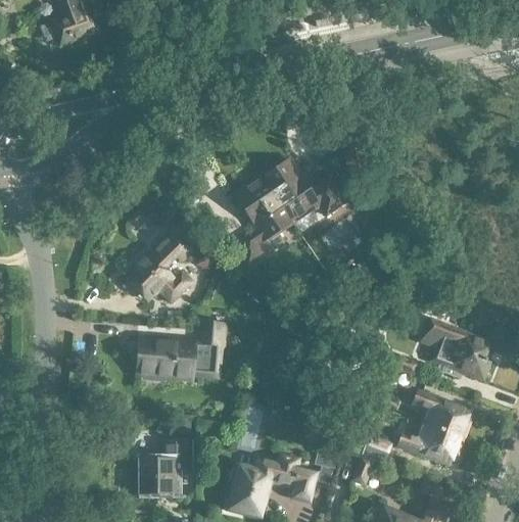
[(101,33),(89,0),(59,0),(63,9),(65,8),(67,15),(53,20),(62,46),(101,33)]
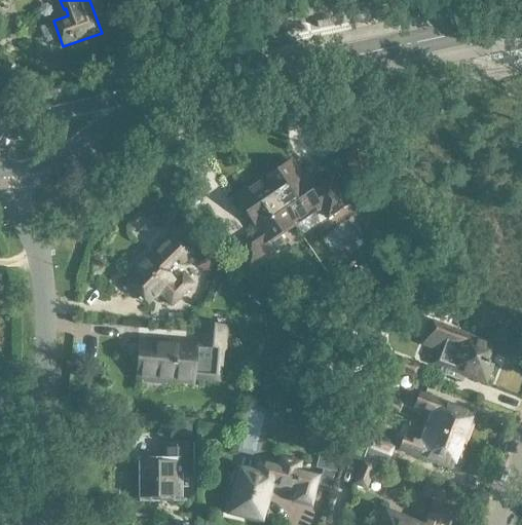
[(372,172),(365,149),(350,154),(358,177),(372,172)]
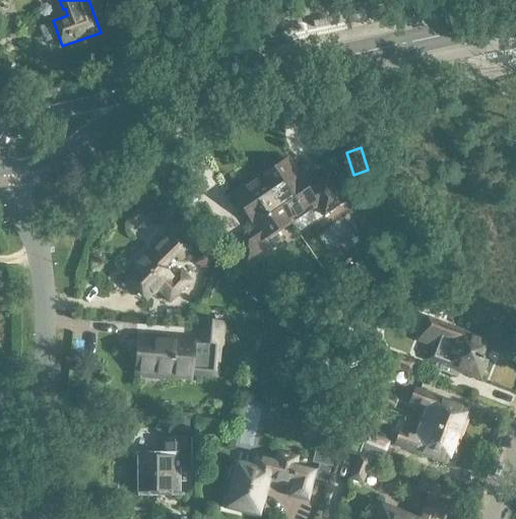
[(294,219),(319,202),(327,214),(346,202),(329,177),(311,190),(289,158),(276,168),(274,166),(263,174),(264,176),(263,177),(294,219)]
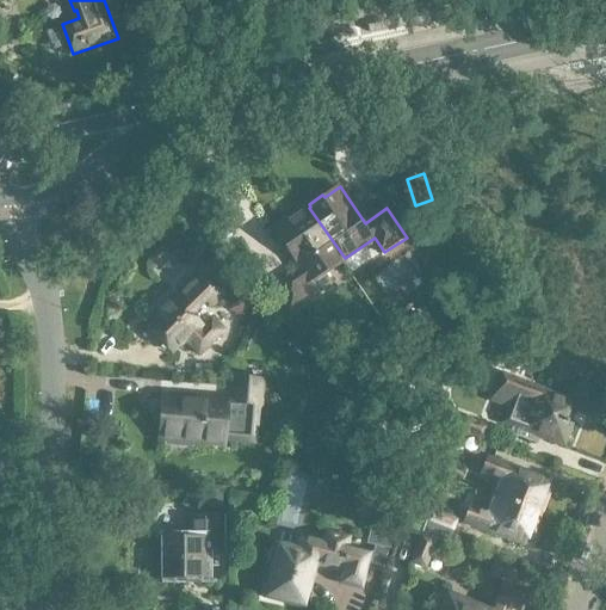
[(309,208),(277,229),(303,267),(276,288),(292,313),(314,297),(304,284),(311,279),(313,281),(331,269),(332,270),(346,260),(344,259),(345,258),(309,208)]
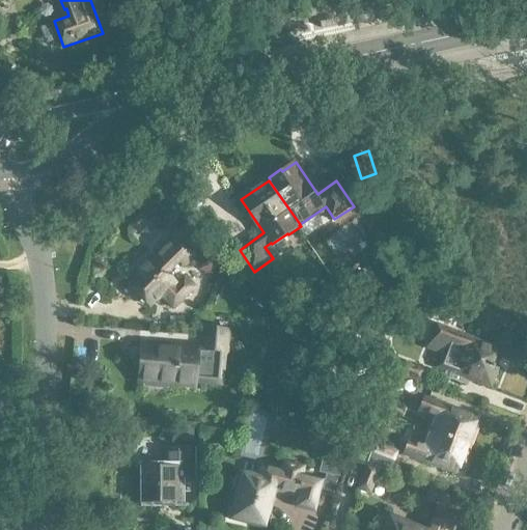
[(181,283),(169,272),(182,260),(187,266),(197,255),(178,236),(165,249),(161,249),(156,254),(156,258),(150,263),(146,262),(142,268),(142,272),(130,283),(153,306),(164,295),(176,307),(198,286),(188,275),(181,283)]
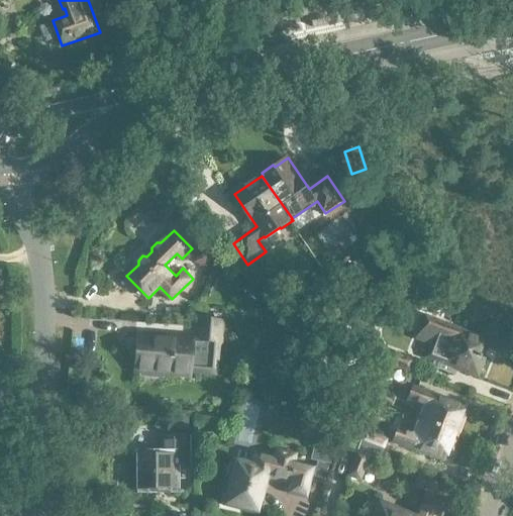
[(210,267),(215,253),(201,248),(196,262),(210,267)]
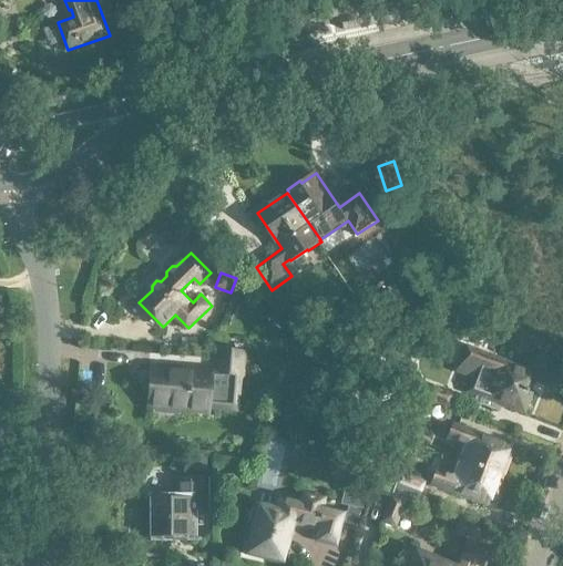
[(382,302),(370,310),(380,326),(392,317),(382,302)]
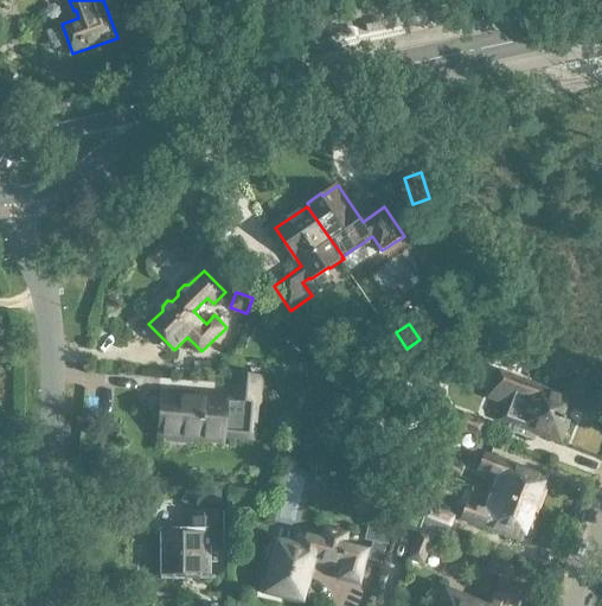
[(262,400),(264,375),(237,372),(235,397),(251,399),(262,400)]
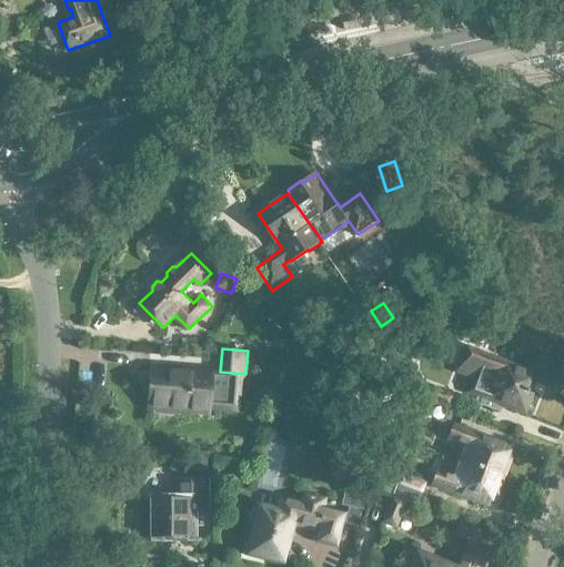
[(502,401),(527,411),(534,394),(530,392),(531,390),(527,388),(534,372),(471,348),(467,357),(465,356),(463,363),(465,364),(463,368),(480,375),(473,391),(481,393),(477,402),(499,409),(502,401)]
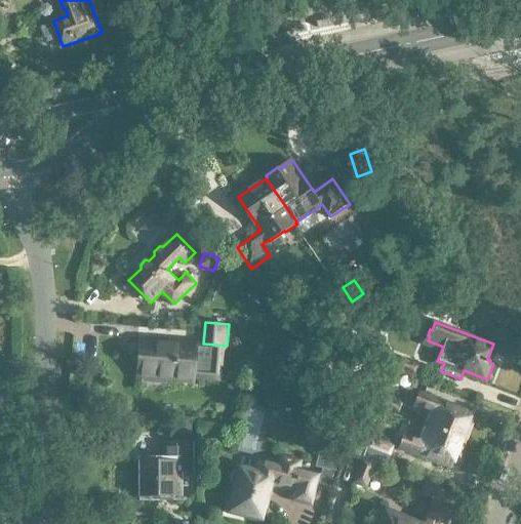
[(144,340),(141,375),(145,375),(145,380),(169,383),(169,377),(195,379),(197,362),(215,364),(217,345),(203,344),(198,343),(172,340),(172,343),(144,340)]
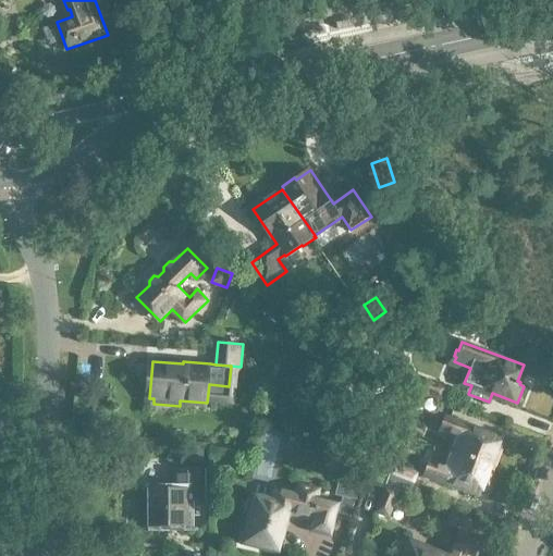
[(451,386),(427,378),(421,391),(445,399),(451,386)]
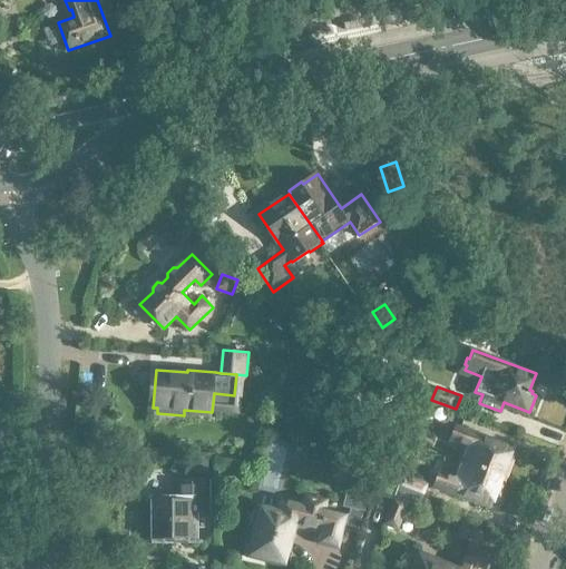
[(454,439),(469,445),(464,460),(508,477),(514,461),(509,460),(515,447),(458,427),(454,439)]
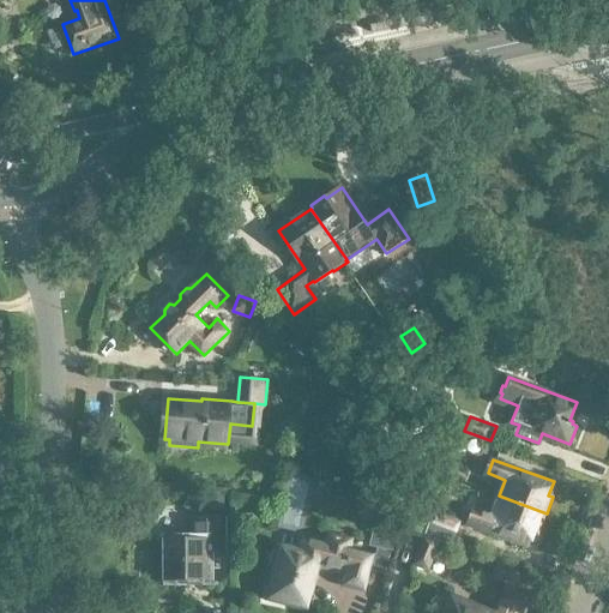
[(234,504),(234,492),(215,492),(215,504),(234,504)]
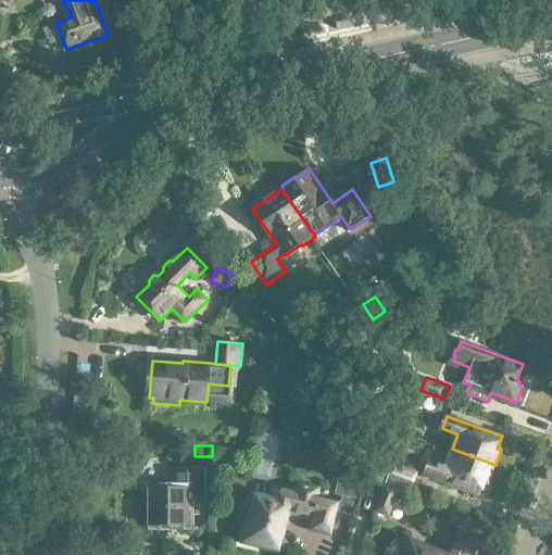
[(485,480),(490,482),(496,465),(452,449),(447,466),(430,461),(426,474),(480,493),(485,480)]
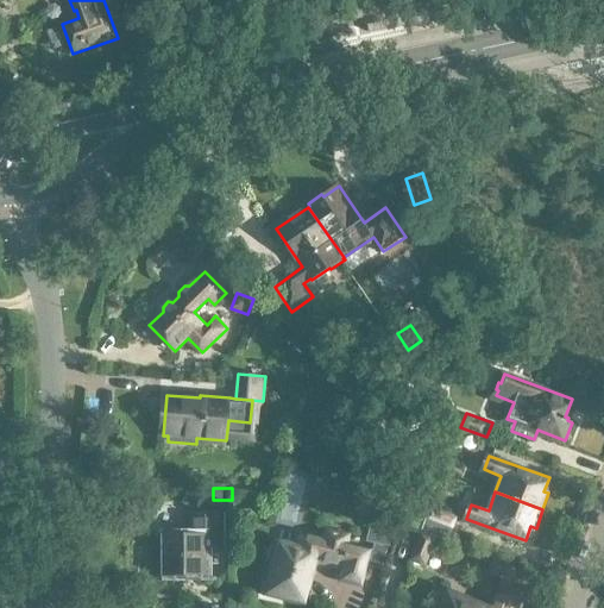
[(422,531),(440,538),(441,537),(442,537),(446,528),(454,532),(461,515),(435,505),(425,530),(423,528),(422,531)]
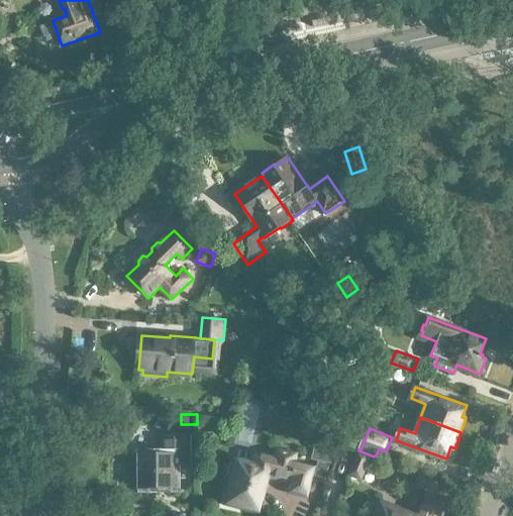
[(192,435),(164,435),(164,453),(140,453),(140,489),(180,489),(180,463),(192,463),(192,435)]
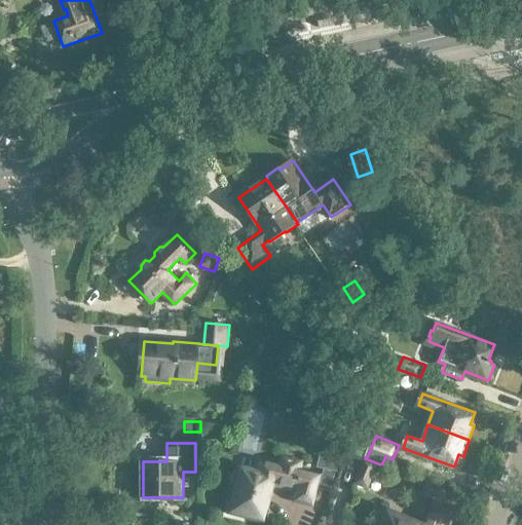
[(323,452),(320,466),(339,472),(342,457),(323,452)]
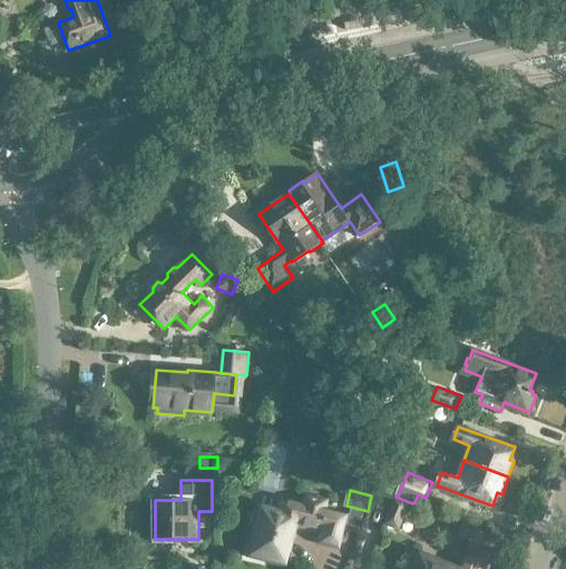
[(298,523),(304,526),(308,528),(315,530),(319,529),(325,530),(323,542),(340,546),(348,516),(325,510),(328,501),(309,497),(308,506),(282,499),(280,511),(262,507),(261,510),(259,513),(256,521),(257,526),(250,557),(269,561),(270,556),(289,560),(298,523)]
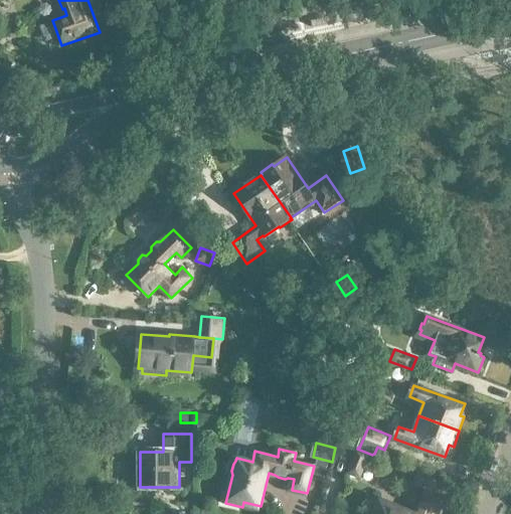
[(363,479),(372,455),(357,449),(348,473),(363,479)]
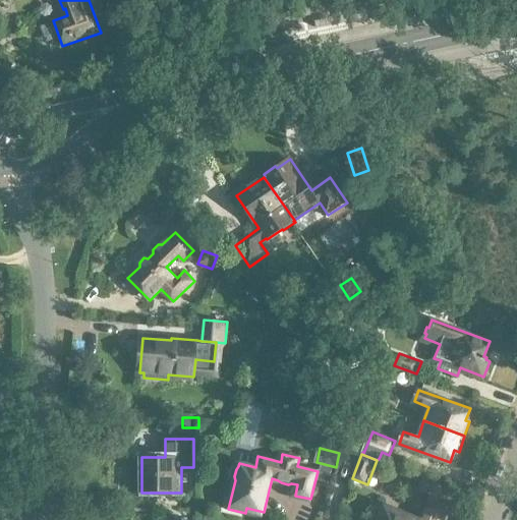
[(406,519),(438,519),(440,517),(446,519),(451,508),(437,502),(440,496),(443,484),(423,478),(420,488),(434,494),(423,519),(409,514),(406,519)]
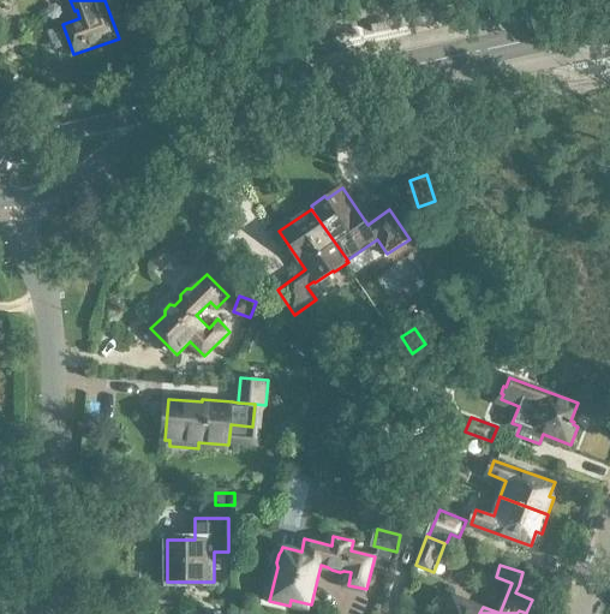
[(444,613),(479,613),(483,607),(453,595),(444,613)]
